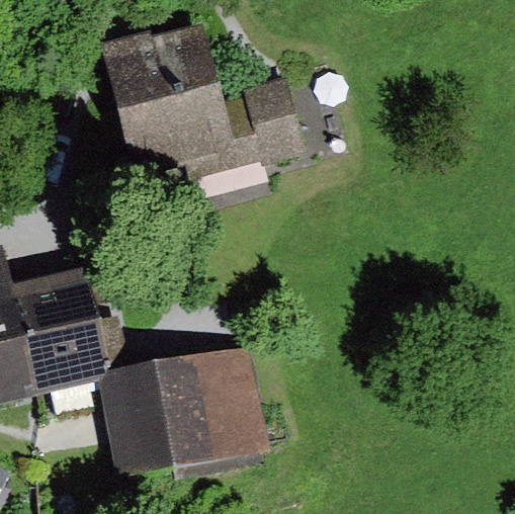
[(207,22),(103,46),(132,170),(218,151),(222,169),(304,151),(286,77),(223,91),(207,22)]
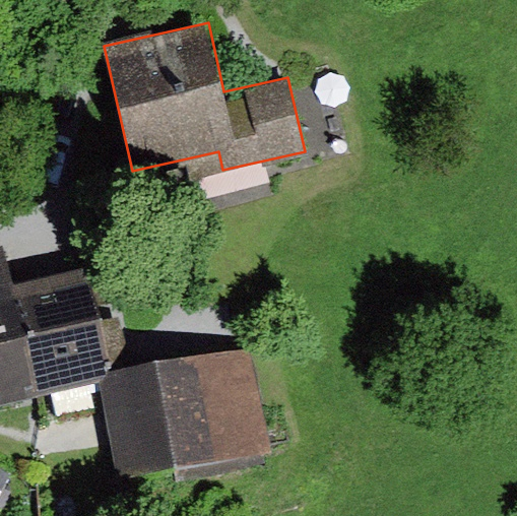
[(1,254),(0,254),(0,407),(40,396),(14,296),(1,254)]
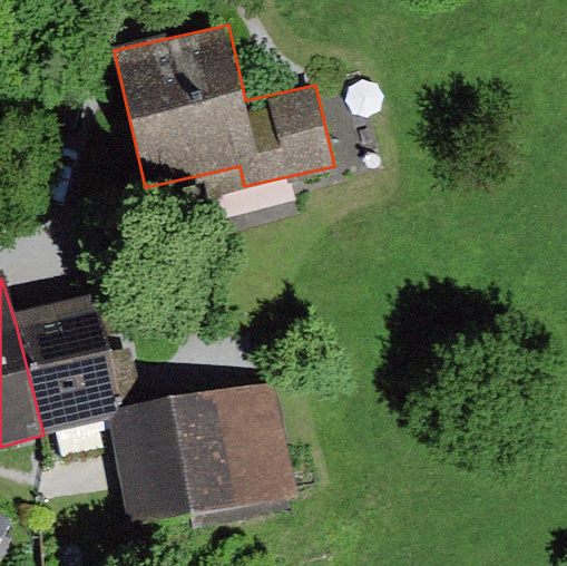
[(96,303),(16,324),(44,435),(125,413),(96,303)]
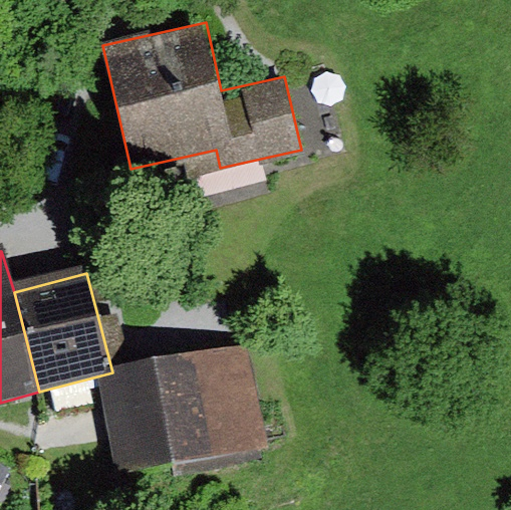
[(247,355),(98,380),(114,475),(267,445),(247,355)]
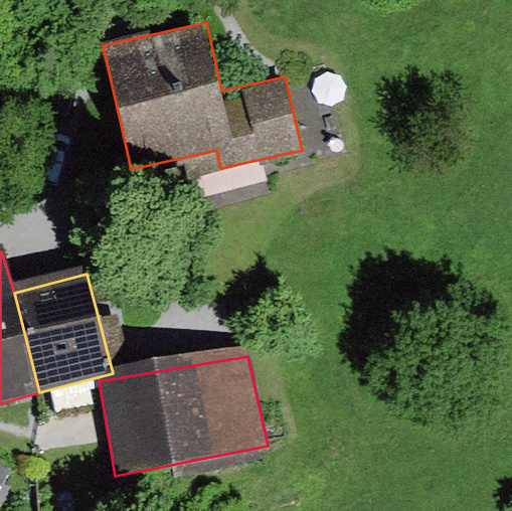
[(0,484),(9,468),(0,462),(0,484)]
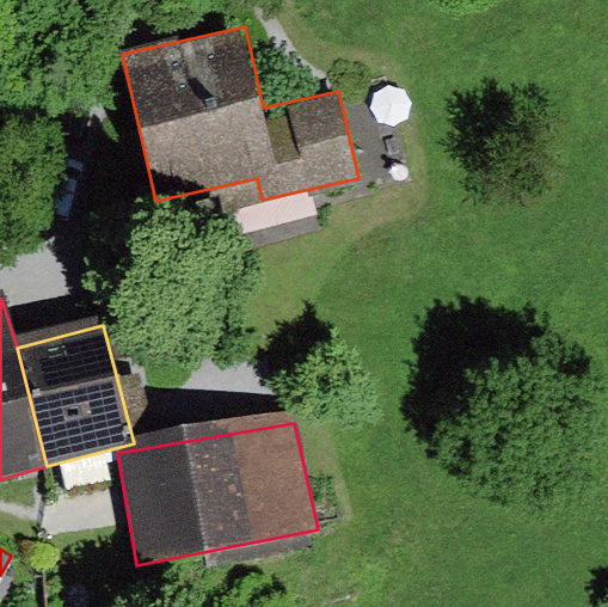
All buildings are outlined.
